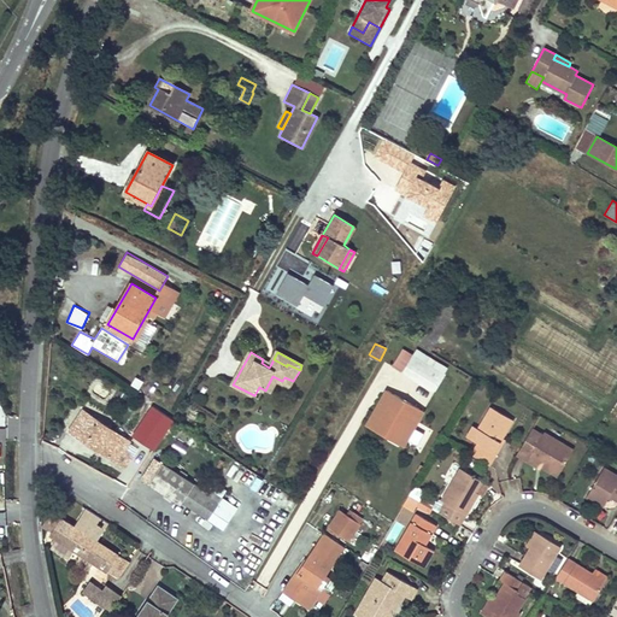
[(412,356),(401,374),(434,393),(445,375),(412,356)]
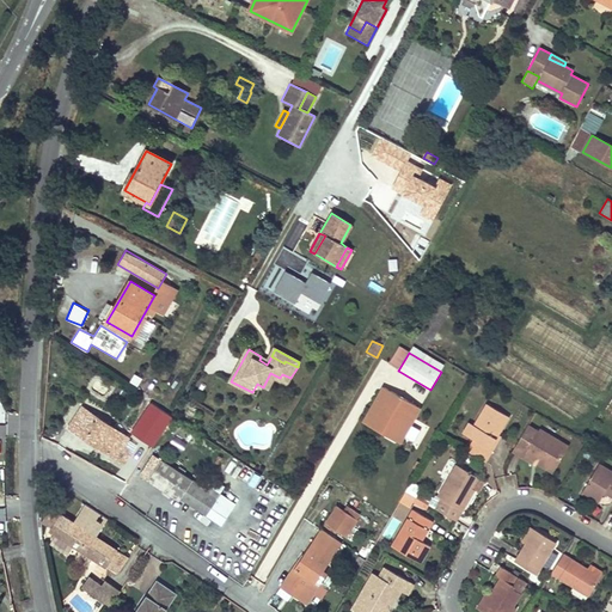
[(276,380),(287,385),(291,378),(282,374),(280,378),(270,373),(263,387),(270,390),(276,380)]
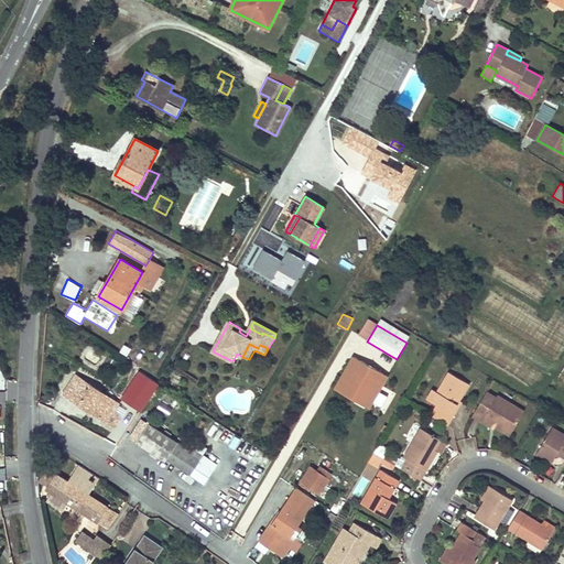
[(387,377),(353,357),(335,390),(368,409),(387,377)]
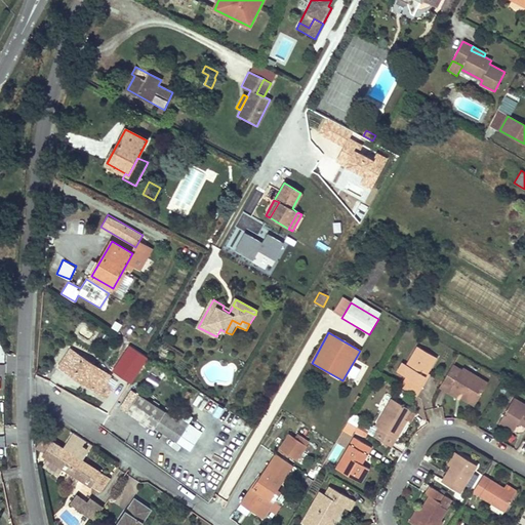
[(407,378),(402,387),(417,396),(422,387),(419,386),(428,372),(436,358),(418,347),(407,366),(402,374),(407,378)]
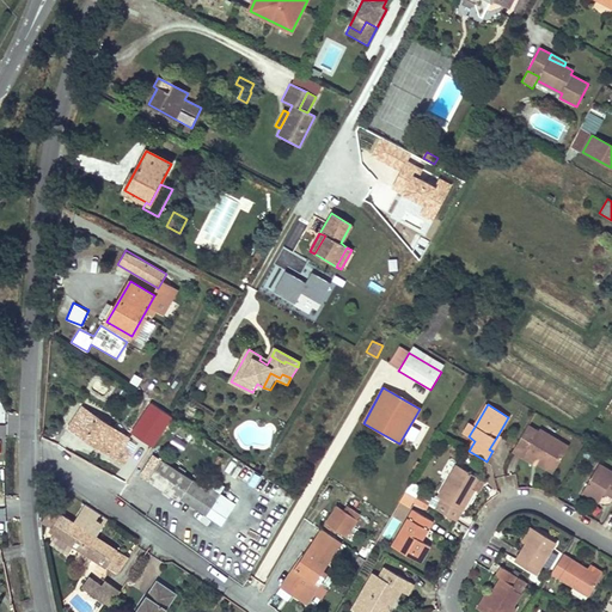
[(129,439),(84,408),(71,428),(124,465),(132,453),(123,447),(129,439)]
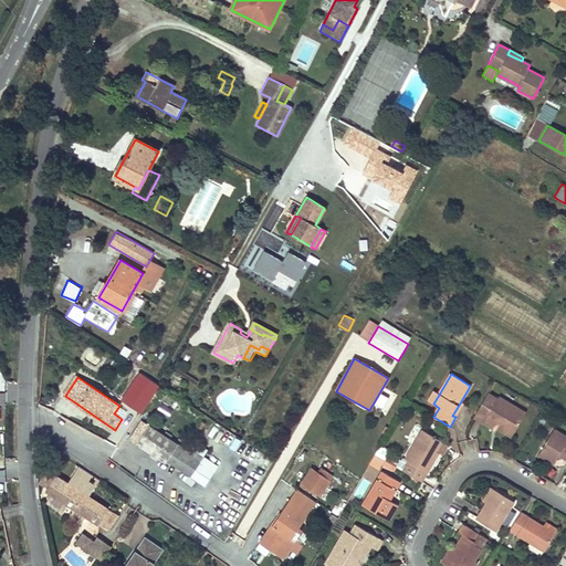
[(136,377),(123,397),(135,405),(148,385),(136,377)]
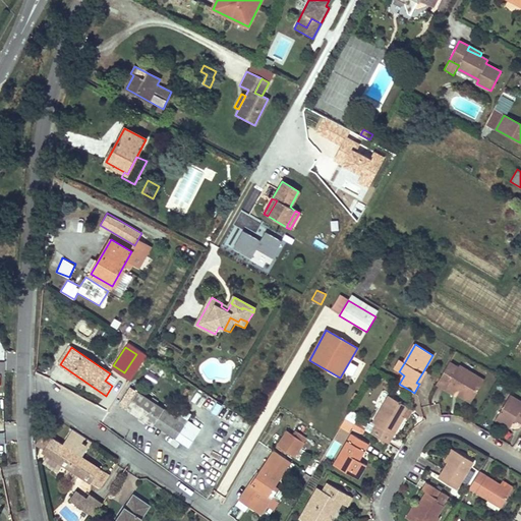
[(399,360),(394,369),(399,371),(404,363),(399,360)]
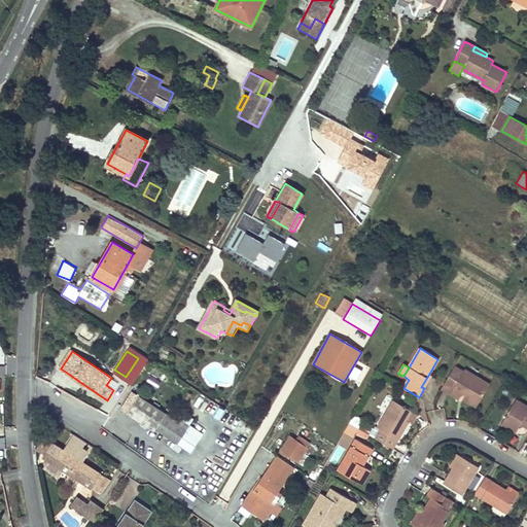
[(463,372),(455,366),(452,372),(442,389),(451,394),(452,392),(469,403),(472,398),(480,402),(490,385),(464,370),(463,372)]
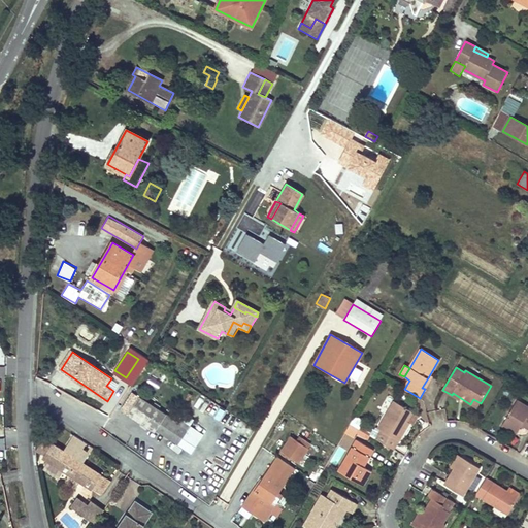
[(430,374),(422,388),(425,389),(433,376),(430,374)]
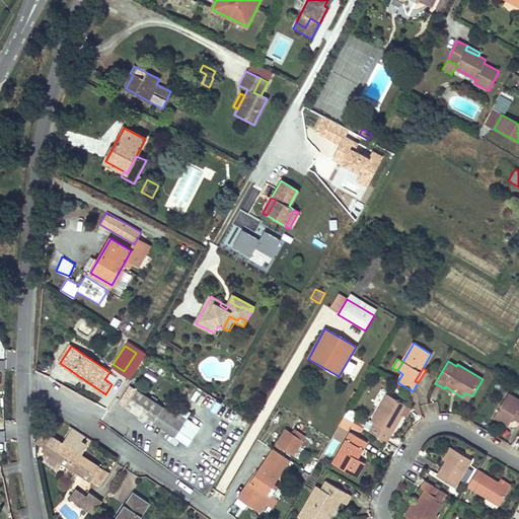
[(120,402),(127,406),(153,425),(154,423),(174,437),(182,425),(162,411),(164,409),(138,391),(132,400),(125,395),(120,402)]
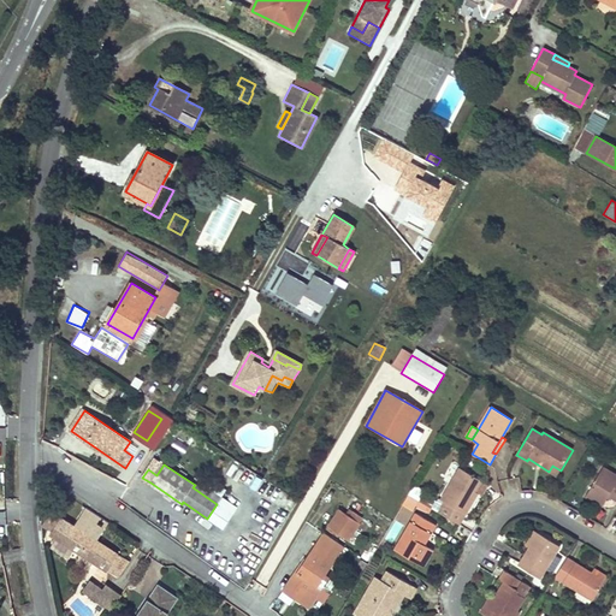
[(552,466),(549,472),(556,477),(561,471),(552,466)]
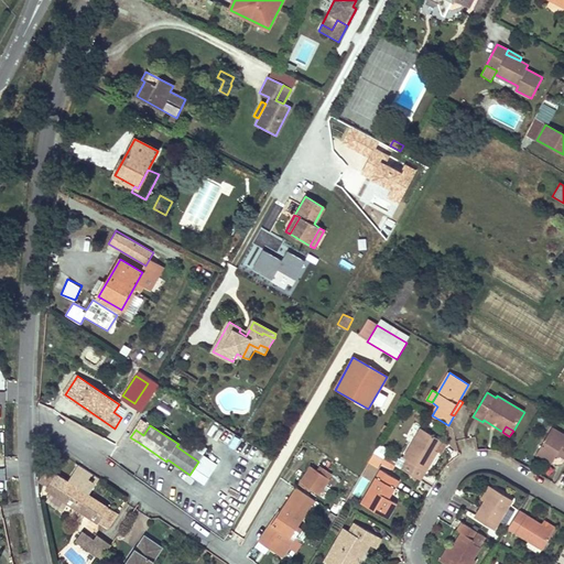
[(563,434),(552,427),(537,454),(552,464),(557,454),(563,457),(563,434)]
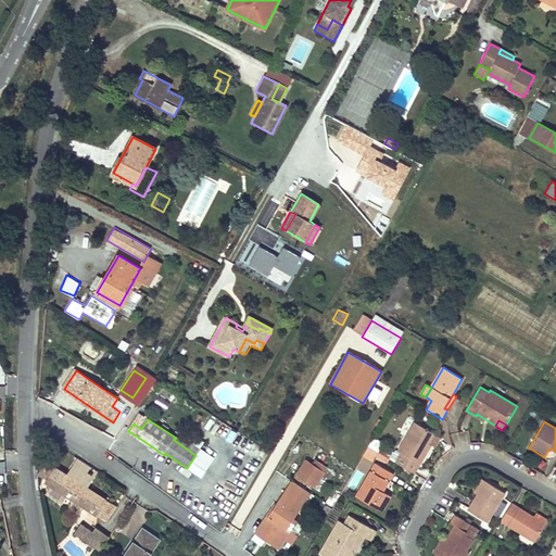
[(402,453),(396,462),(415,472),(428,450),(425,449),(428,443),(433,433),(415,422),(397,452),(402,453)]
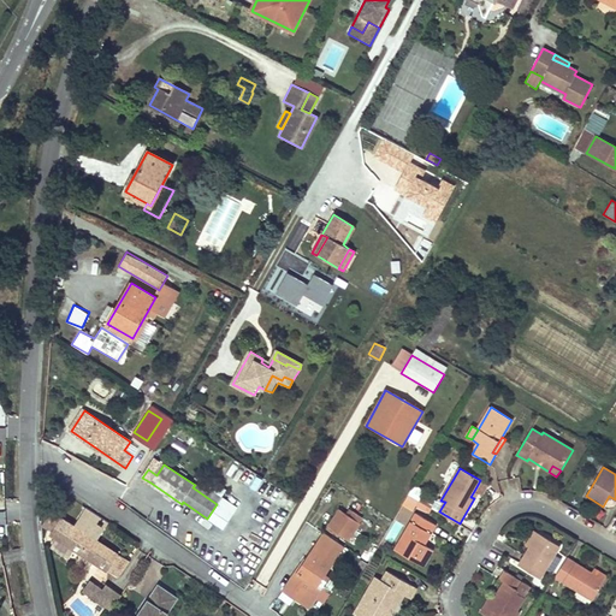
[(424,491),(414,485),(409,495),(419,501),(424,491)]
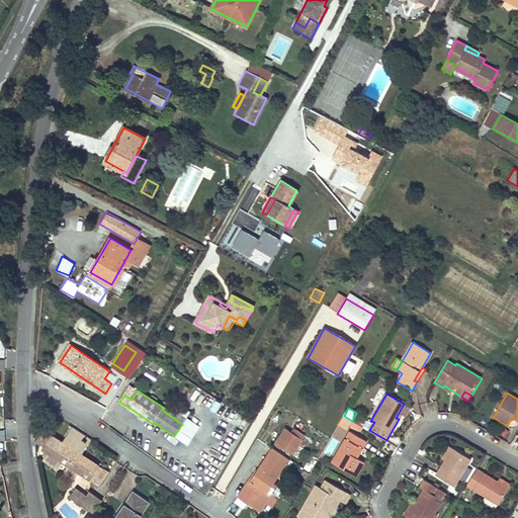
[(349,427),(352,421),(344,416),(340,422),(349,427)]
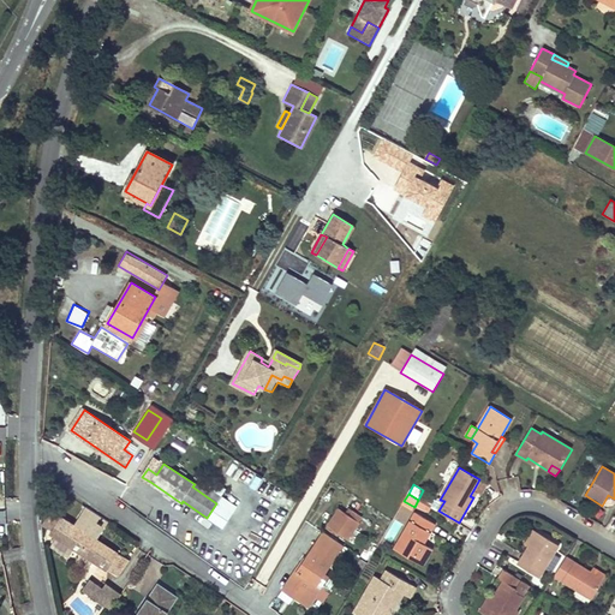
[(51,533),(119,577),(129,560),(61,518),(64,515),(48,506),(42,515),(47,519),(43,524),(54,529),(51,533)]
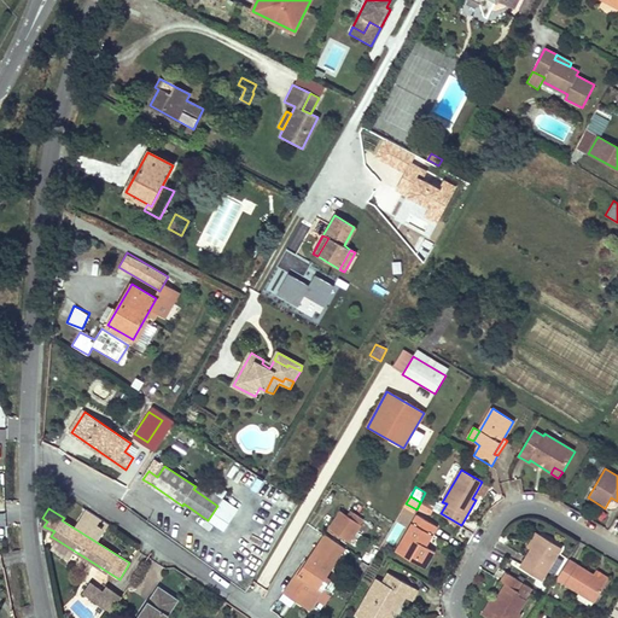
[(343,511),(331,529),(349,541),(361,523),(343,511)]
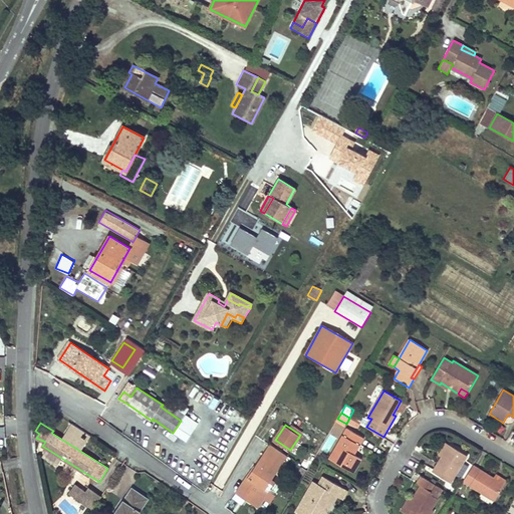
[(347,429),(329,459),(353,473),(362,459),(354,454),(363,439),(347,429)]
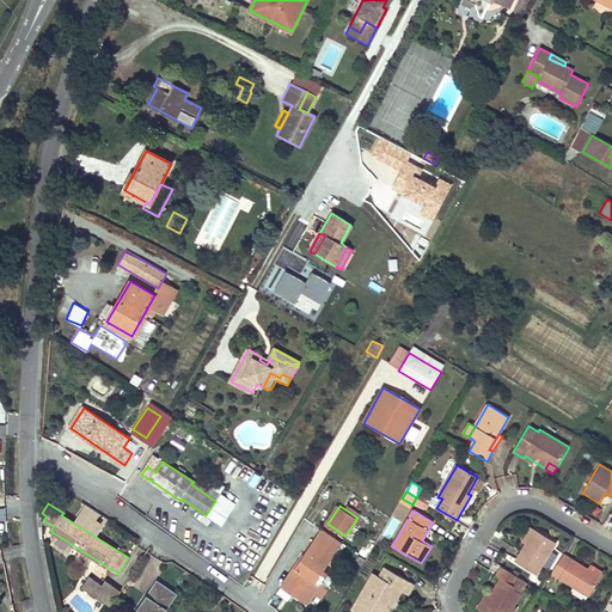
[(526,544),(515,561),(531,570),(537,575),(556,543),(549,539),(532,527),(522,542),(526,544)]
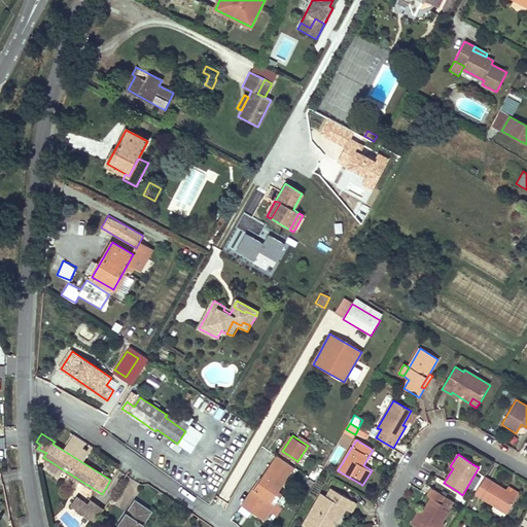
[(258,482),(242,505),(265,520),(272,510),(278,514),(283,507),(276,502),(297,470),(278,456),(260,482),(258,482)]
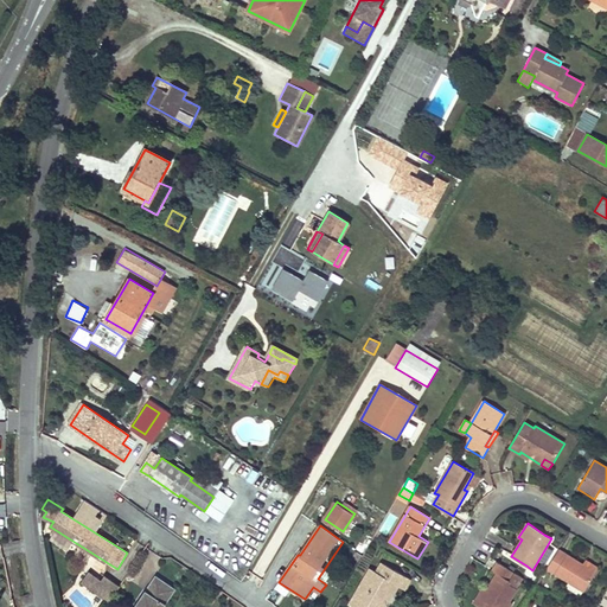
[(583,564),(560,549),(548,568),(579,588),(583,592),(599,568),(586,560),(583,564)]
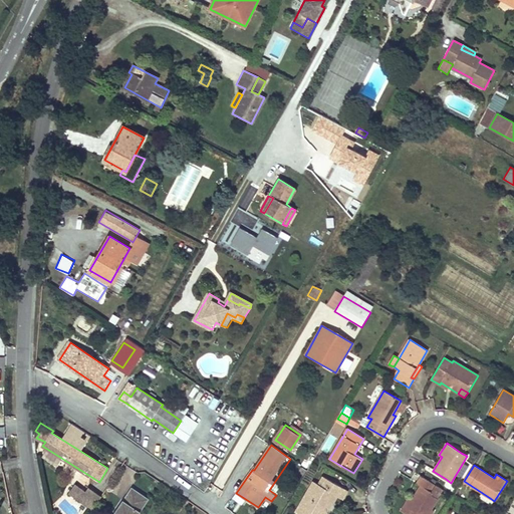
[(401,510),(406,513),(432,513),(434,510),(432,509),(443,489),(437,485),(422,476),(416,484),(421,487),(412,500),(409,497),(401,510)]
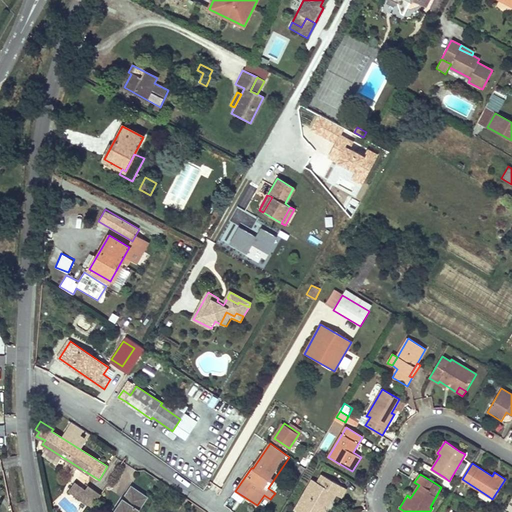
[(335,494),(342,497),(347,489),(322,475),(317,483),(312,480),(294,510),(297,511),(325,511),(323,507),(325,503),(331,503),(335,494)]
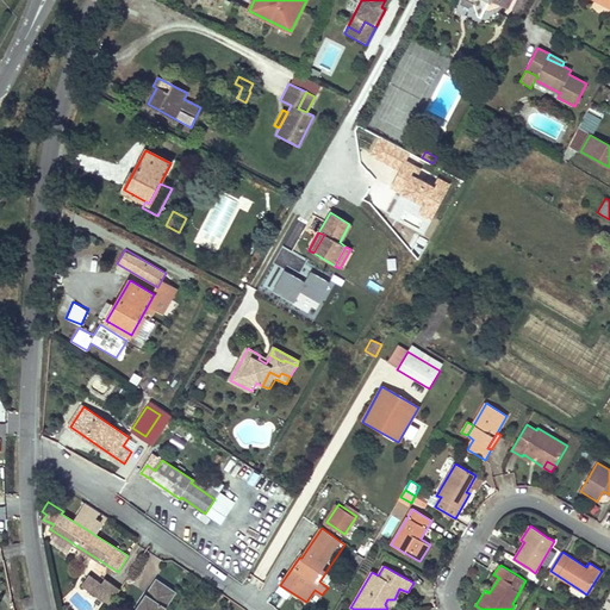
[(89,576),(82,586),(111,605),(120,590),(105,580),(103,585),(89,576)]
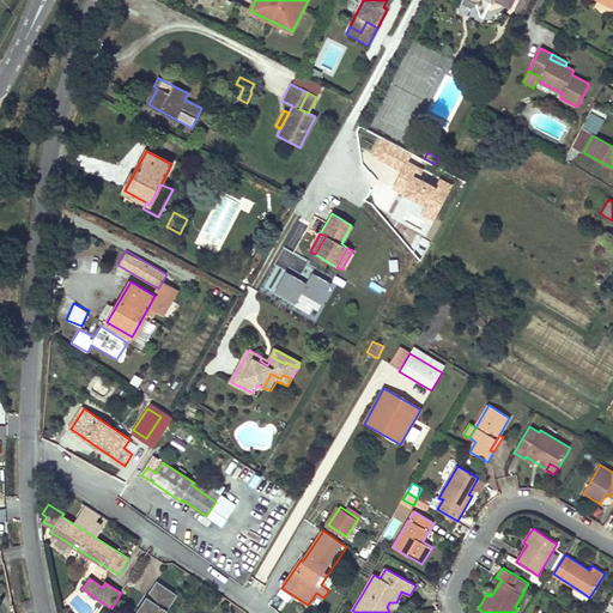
[(157,583),(137,612),(165,612),(167,612),(162,608),(171,593),(157,583)]
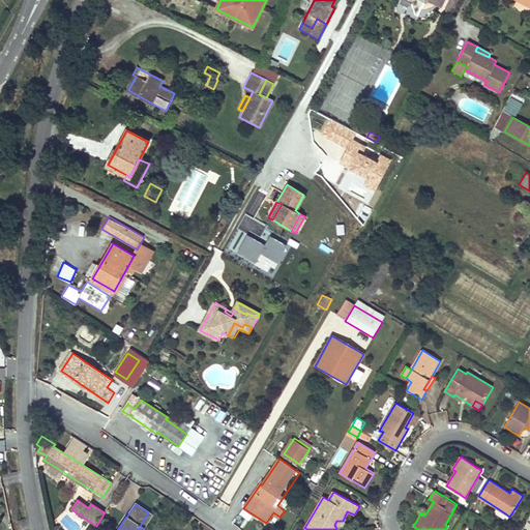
[(140,526),(144,529),(153,517),(148,512),(140,526)]
